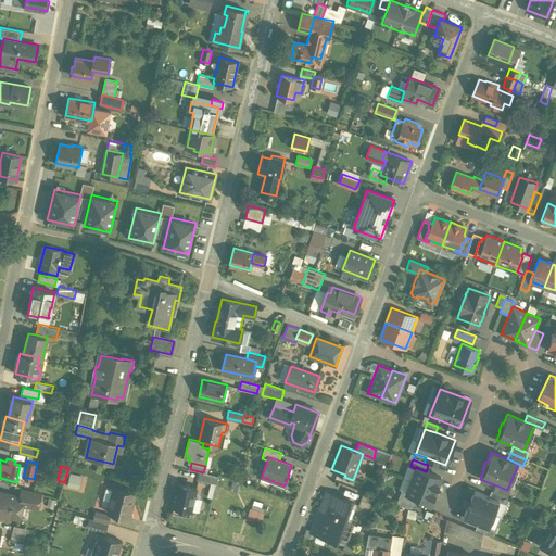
[(426,471),(416,467),(415,468),(411,480),(437,490),(441,477),(426,471)]
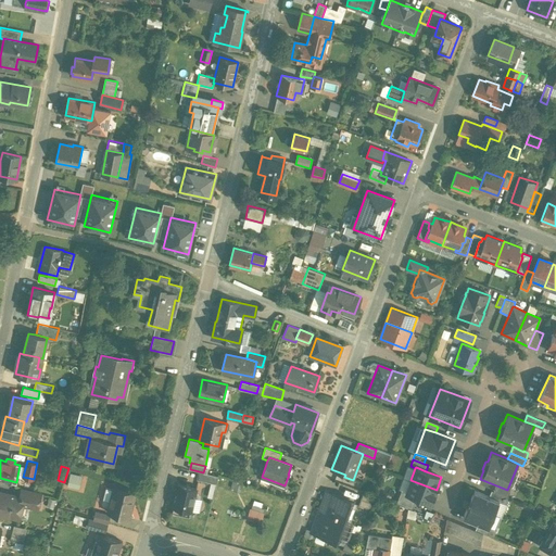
[(212,475),(199,471),(197,479),(210,482),(212,475)]
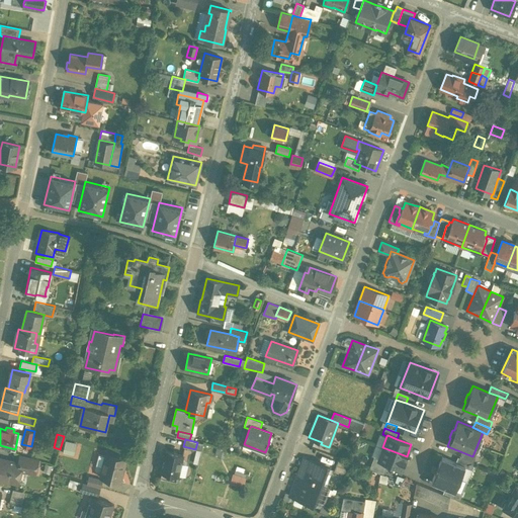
[(407,456),(382,447),(378,458),(389,462),(402,467),(407,456)]
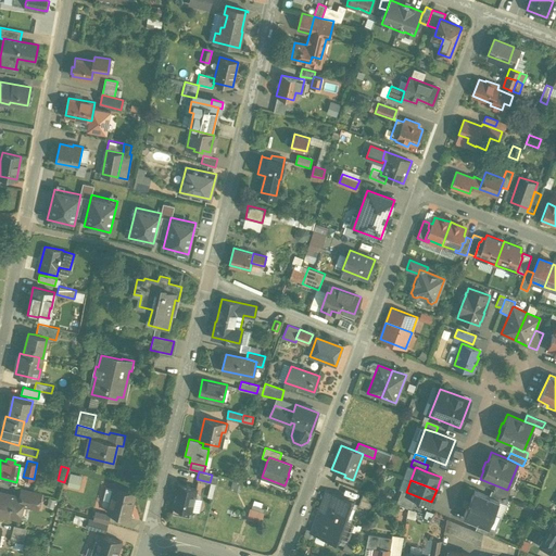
[(197,488),(178,483),(173,507),(174,507),(173,513),(189,516),(191,512),(197,488)]
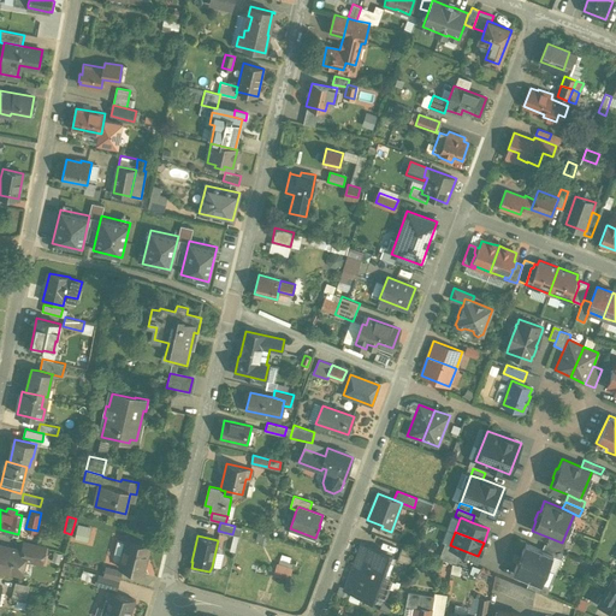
[(562,543),(550,538),(548,544),(563,550),(566,544),(562,543)]
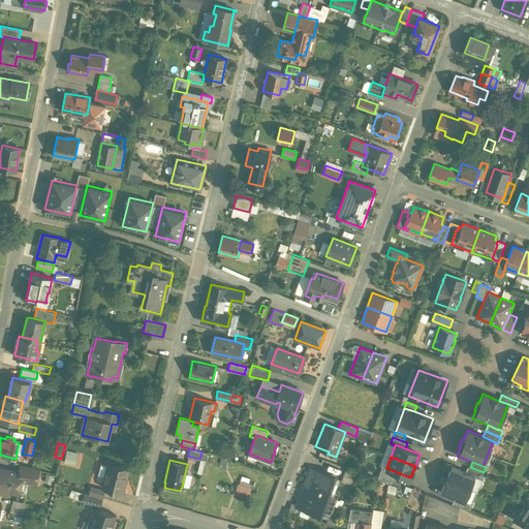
[(129,468),(110,463),(102,488),(123,493),(123,492),(122,492),(126,476),(127,477),(129,468)]
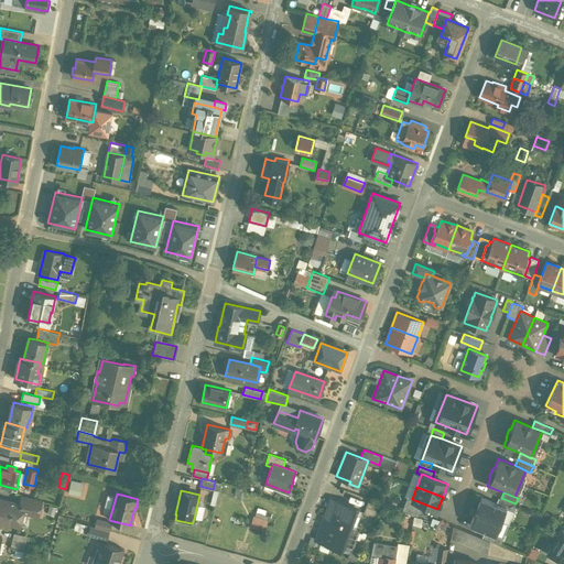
[(42,501),(22,496),(20,503),(24,505),(22,512),(39,516),(42,501)]
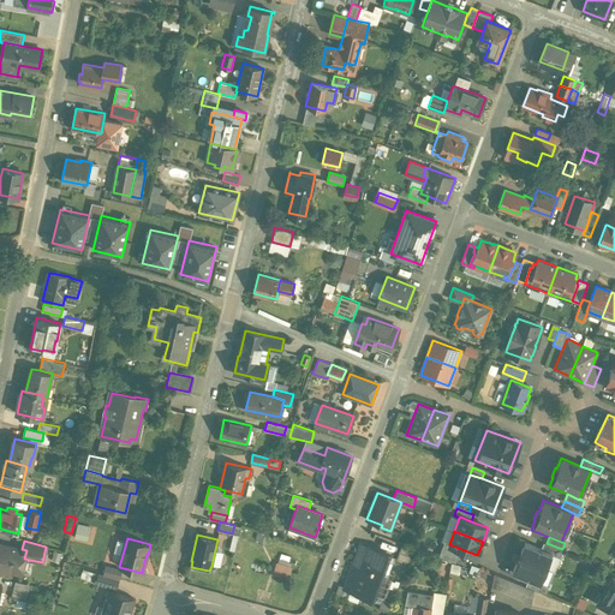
[(541,549),(525,542),(521,551),(523,553),(520,557),(547,569),(553,555),(553,554),(541,549)]
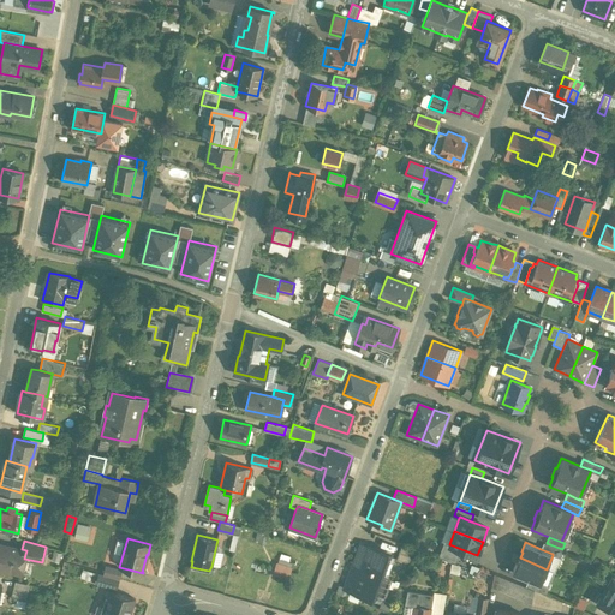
[(547,543),(544,542),(541,549),(553,554),(553,555),(561,557),(563,550),(562,549),(547,543)]
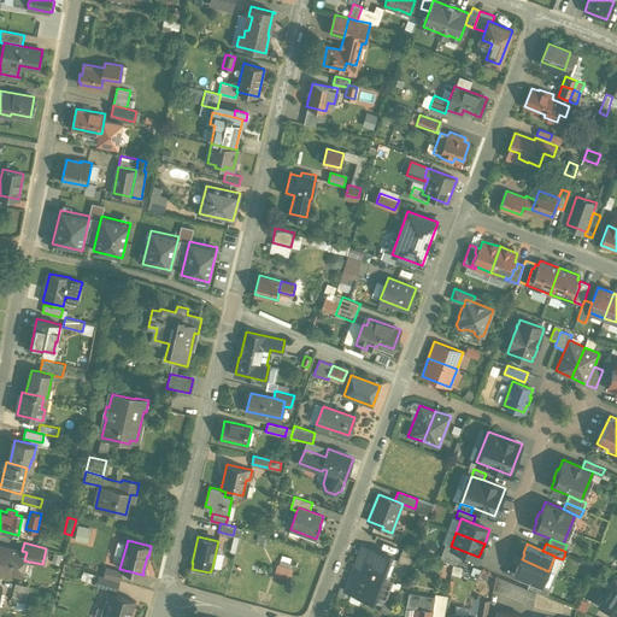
[(22,551),(0,545),(0,570),(4,571),(5,573),(9,574),(10,573),(21,575),(22,574),(19,574),(22,563),(24,564),(24,560),(27,552),(22,551)]
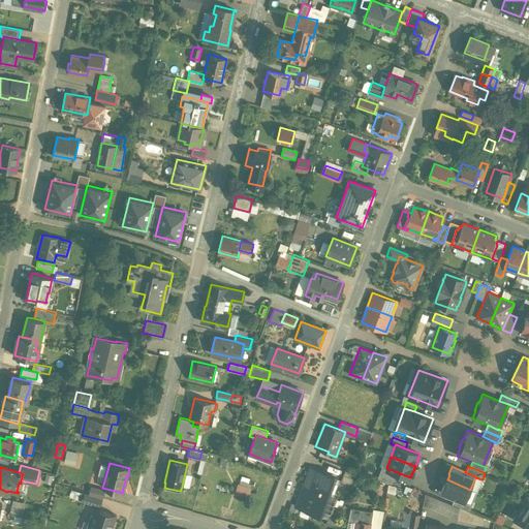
[(386,468),(381,467),(377,478),(393,484),(397,472),(386,468)]
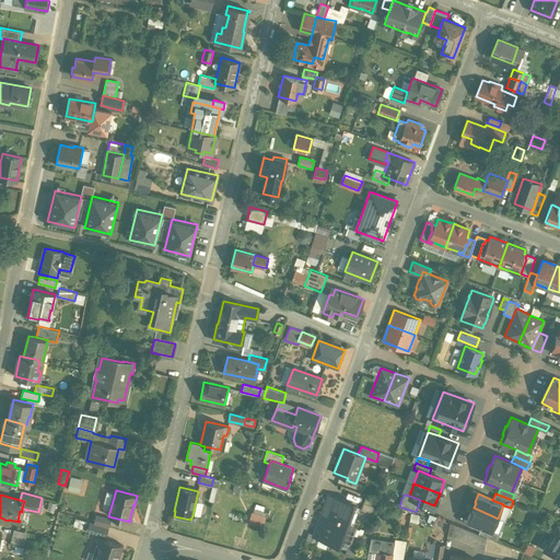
[(354,505),(327,496),(321,513),(348,523),(354,505)]
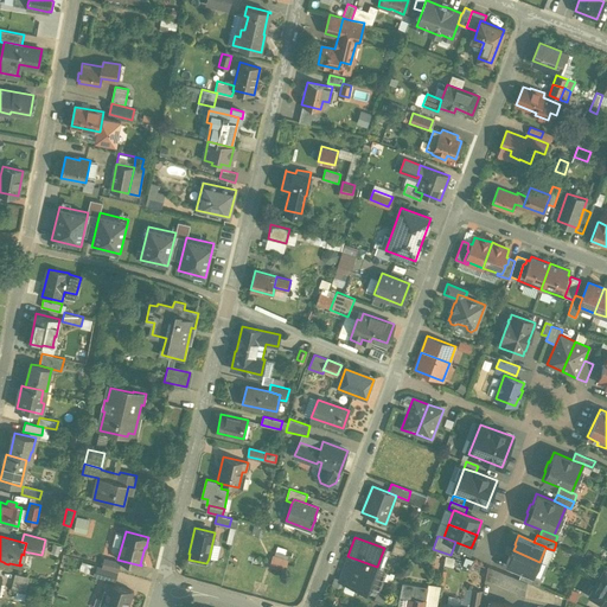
[(409,543),(397,538),(391,551),(404,556),(409,543)]
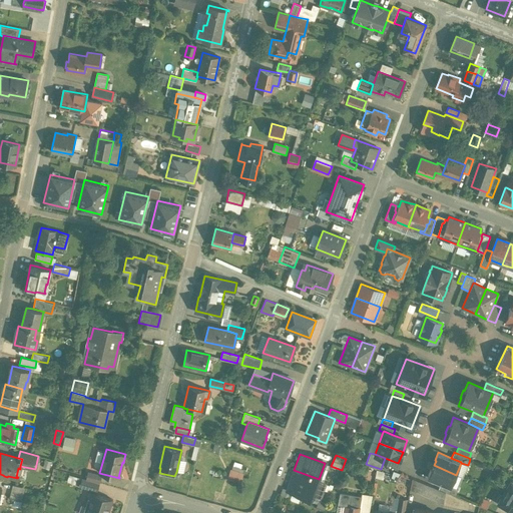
[(456,475),(434,465),(432,470),(431,469),(428,477),(441,483),(451,487),(451,486),(456,475)]
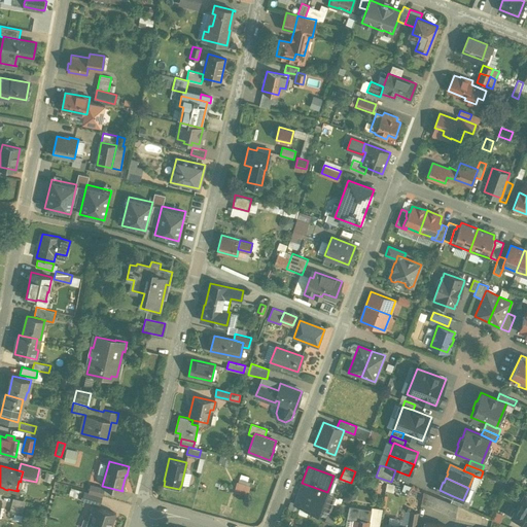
[(327,492),(302,483),(294,502),(319,513),(327,492)]
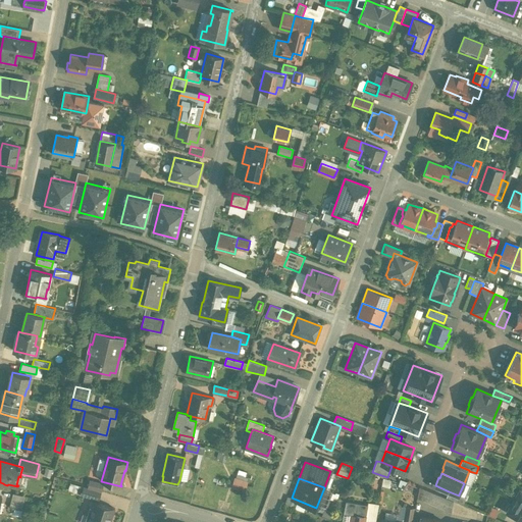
[(247,482),(235,479),(232,488),(245,492),(247,482)]
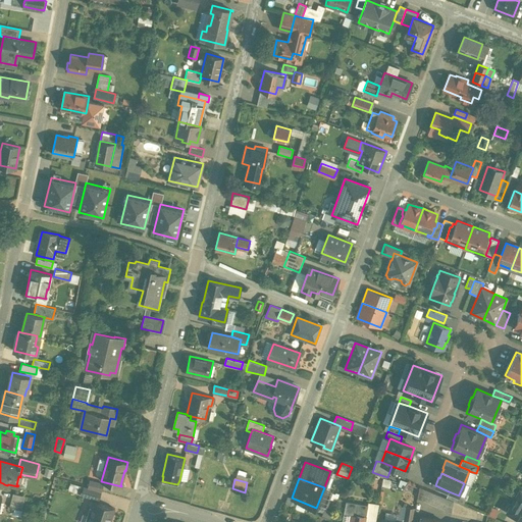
[(104,483),(90,480),(88,486),(102,490),(104,483)]
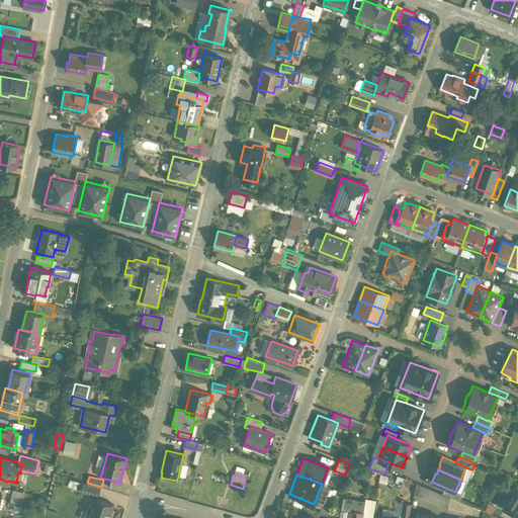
[(78,482),(71,480),(69,487),(81,490),(83,484),(79,482),(78,482)]
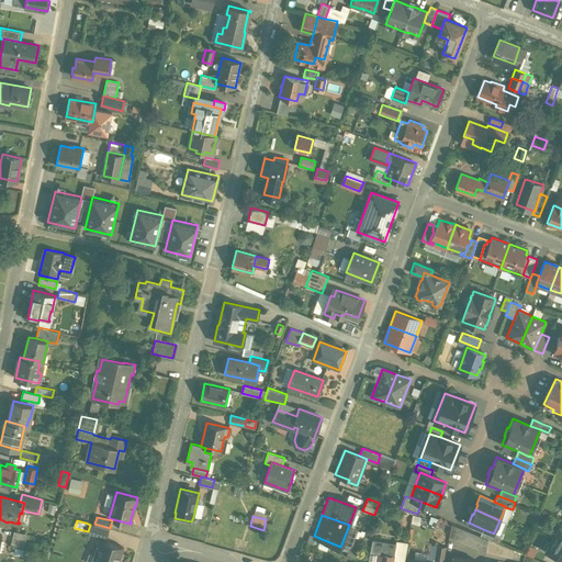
[(109,529),(90,524),(90,525),(88,531),(88,532),(107,538),(109,529)]
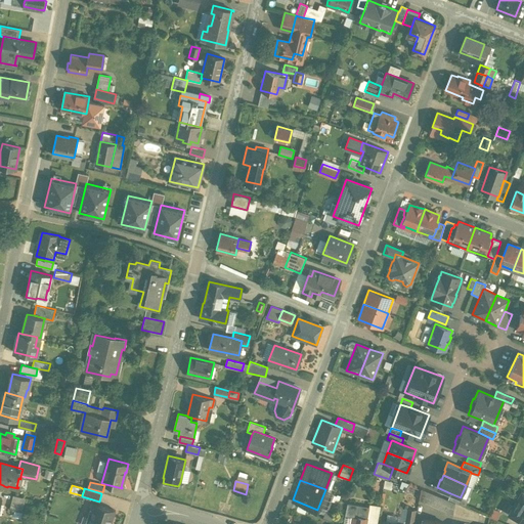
[(448,499),(422,488),(420,499),(453,514),(455,503),(448,499)]
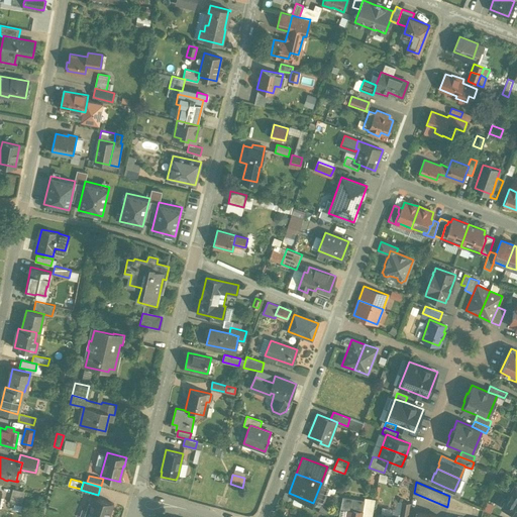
[(325,485),(321,483),(313,503),(320,505),(320,503),(323,504),(329,488),(324,486),(325,485)]
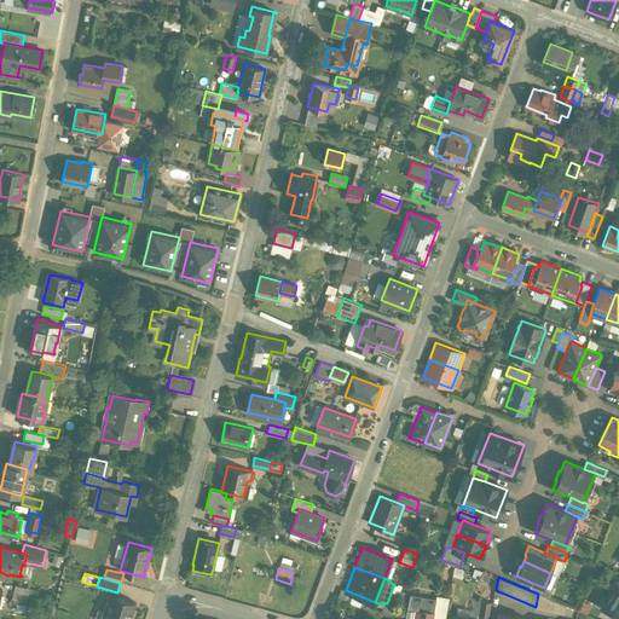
[(618,580),(617,579),(600,607),(618,618),(618,580)]
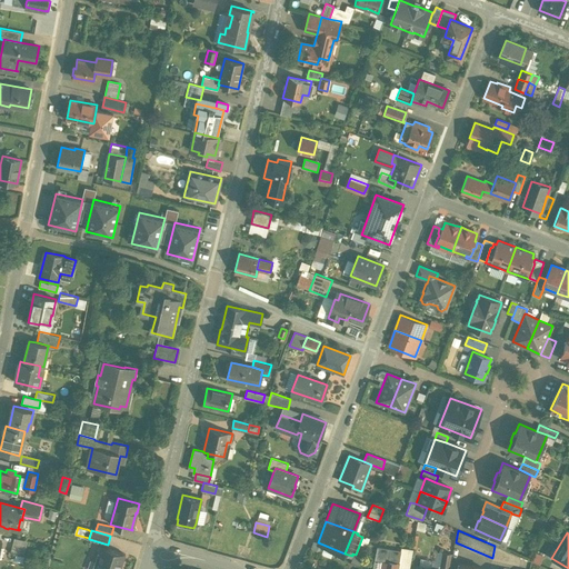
[(500,540),(489,536),(487,542),(495,546),(505,550),(508,542),(500,539),(500,540)]
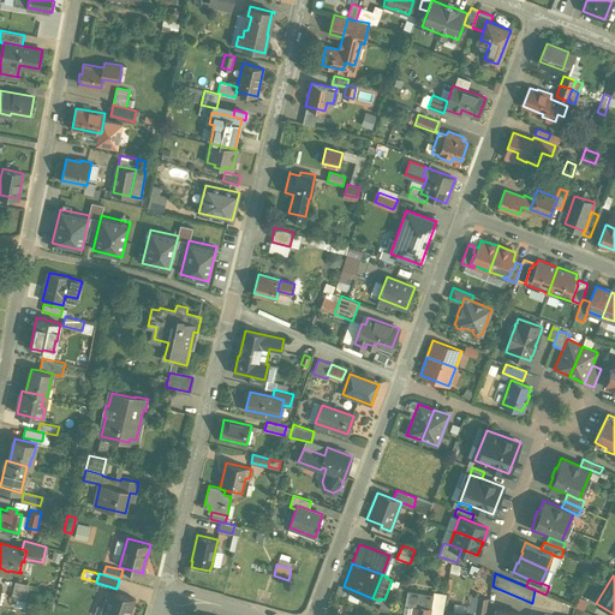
[(30,584),(16,580),(12,596),(25,599),(30,584)]
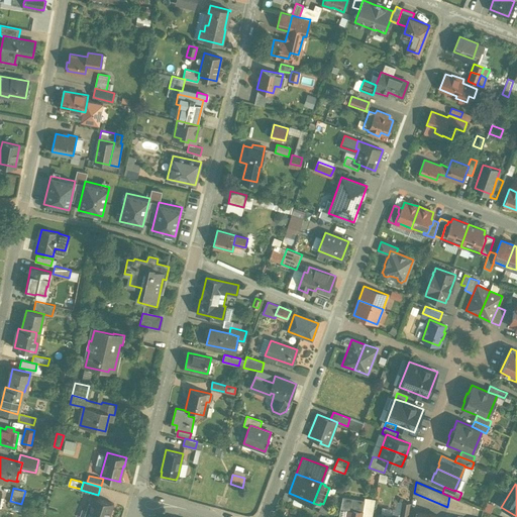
[(108,516),(113,503),(92,496),(89,506),(91,506),(87,516),(108,516)]
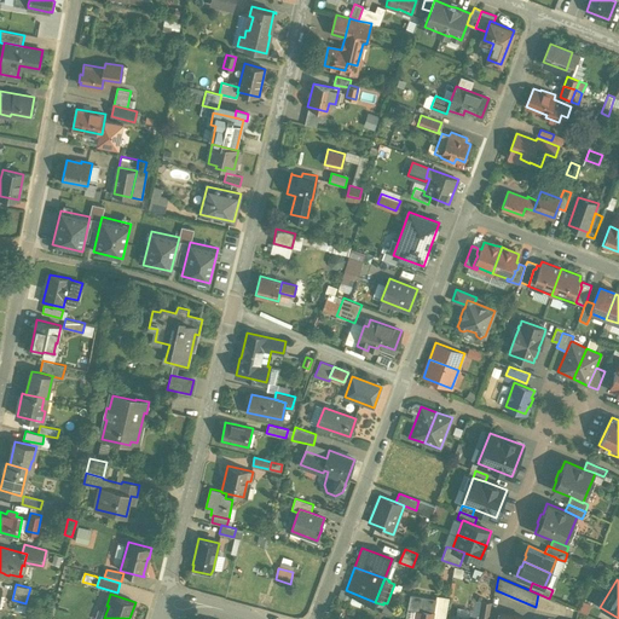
[(549,599),(538,594),(536,607),(563,614),(566,605),(549,599)]
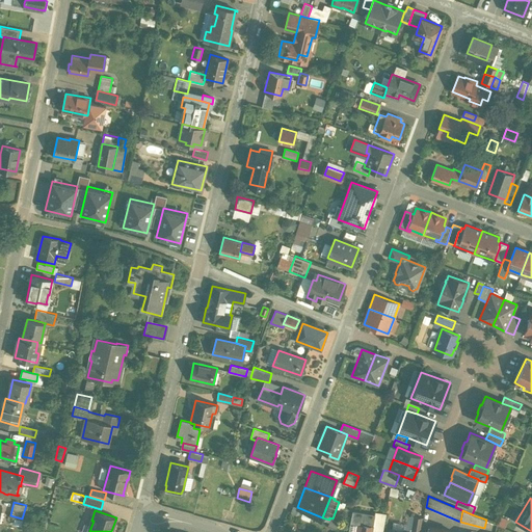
[(371,531),(375,515),(353,511),(350,523),(360,525),(357,531),(371,531)]
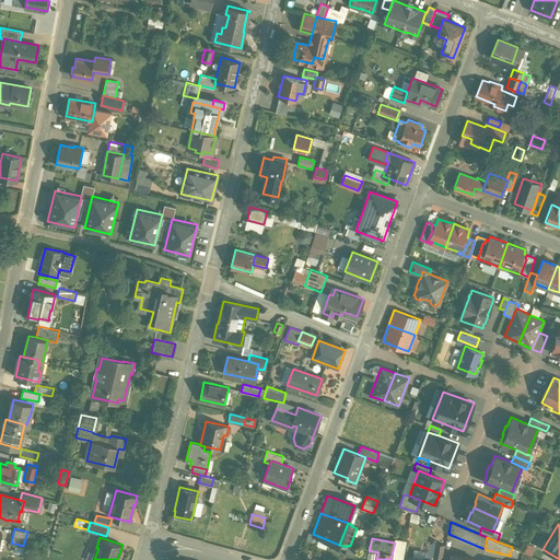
[(396,538),(395,543),(391,559),(403,559),(406,540),(396,538)]
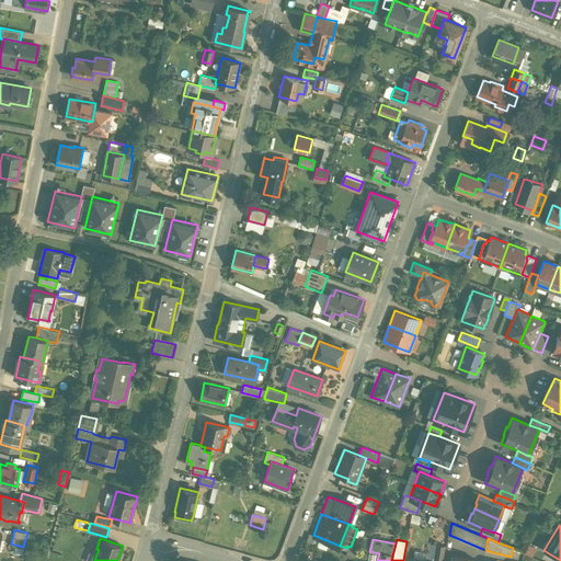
[(445,546),(437,545),(435,559),(443,560),(445,546)]
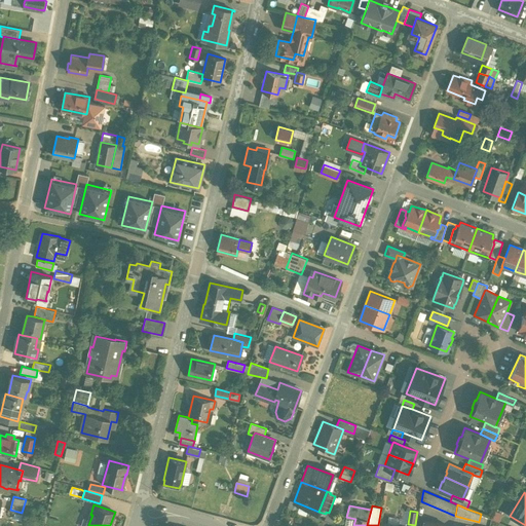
[(335,517),(328,514),(325,521),(332,523),(335,517)]
